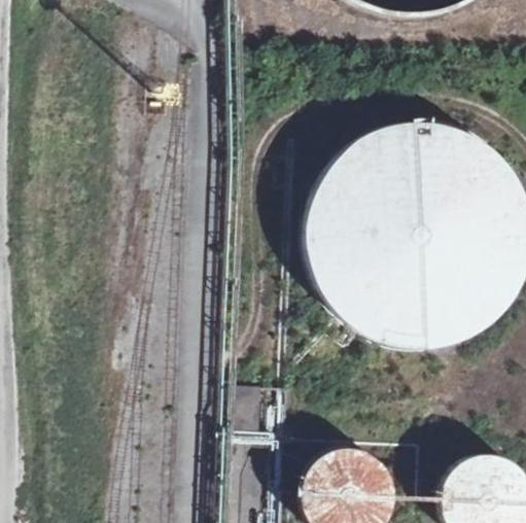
[(364,0),(387,9),(426,12),(464,2),(467,0),(364,0)]
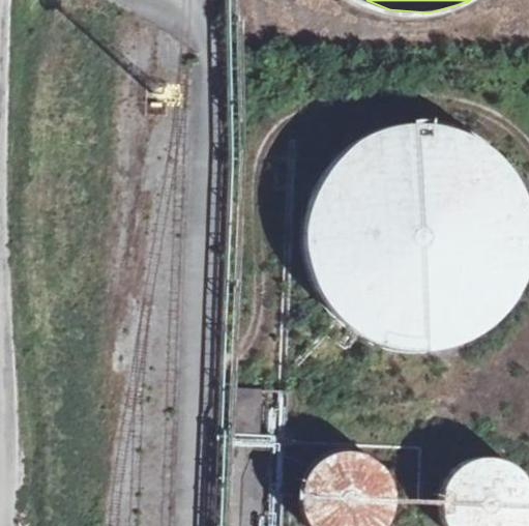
[(523,279),(528,257),(528,208),(516,177),(492,151),(461,135),(427,128),(391,134),(360,150),(336,175),(322,207),(318,242),(326,276),(346,307),(373,329),(407,341),(442,341),(475,330),(504,309),(523,279)]
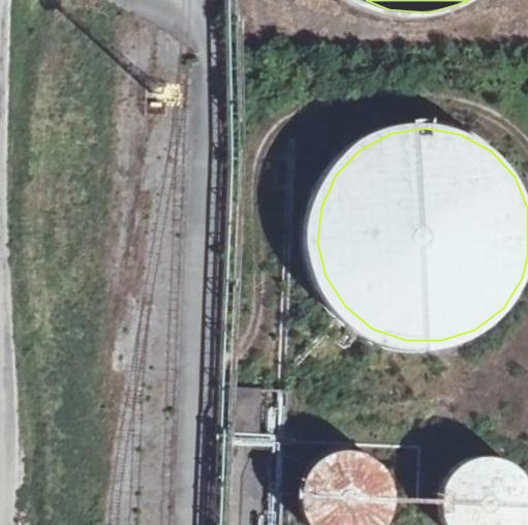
[(229,402),(228,449),(260,449),(261,402),(229,402)]
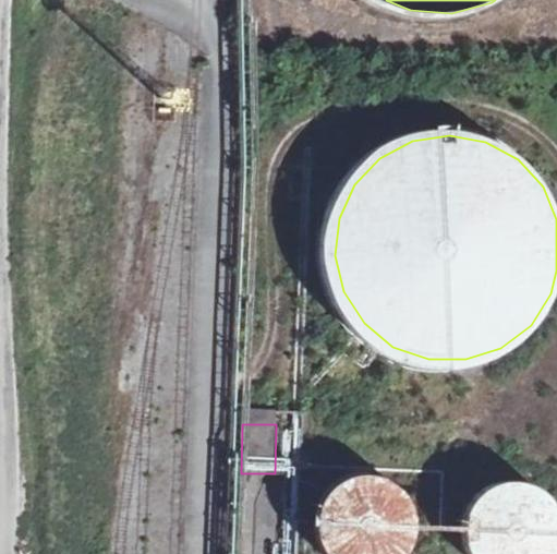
[(406,553),(413,543),(418,528),(416,512),(410,497),(399,484),(384,477),(367,474),(351,477),(337,485),(326,497),(319,513),(318,529),(323,544),(329,553),(406,553)]
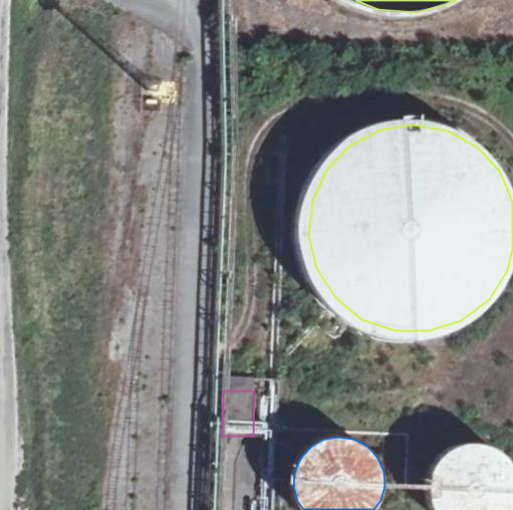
[(507,509),(512,502),(512,465),(511,461),(502,451),(491,445),(478,442),(465,443),(453,449),(443,458),(436,470),(434,484),(437,498),(443,509),(507,509)]
